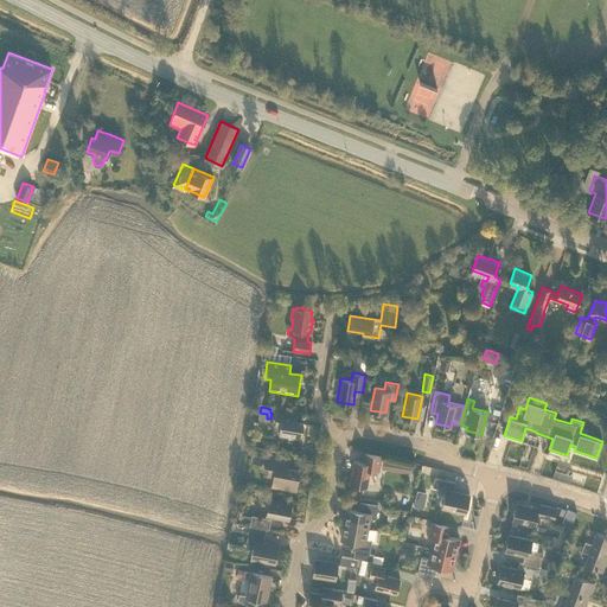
[(275,425),(281,426),(280,435),(301,438),(304,423),(296,422),(298,415),(278,411),(275,425)]
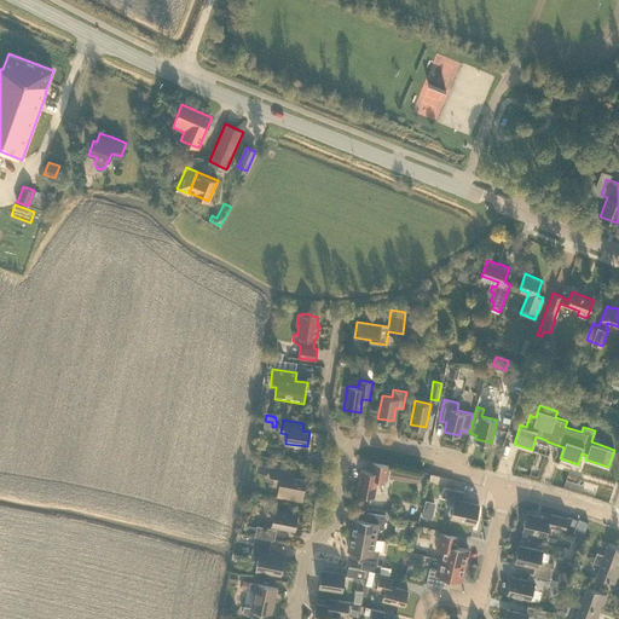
[(362,469),(358,493),(375,496),(377,478),(386,479),(389,464),(372,462),(370,470),(362,469)]
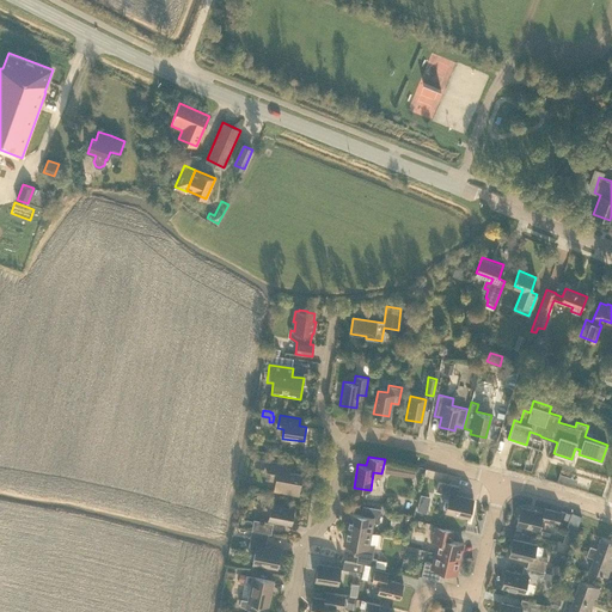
[(274,490),(292,493),(292,489),(299,490),(303,475),(289,472),(291,465),(269,461),(267,475),(274,476),(274,479),(276,479),(274,490)]
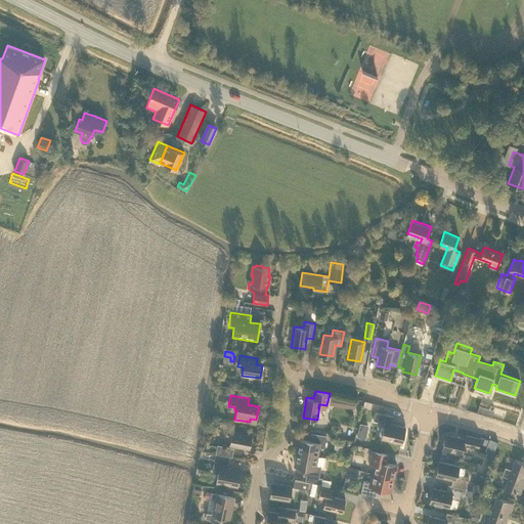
[(382,438),(402,442),(405,428),(391,424),(393,416),(376,411),(374,420),(385,423),(382,438)]
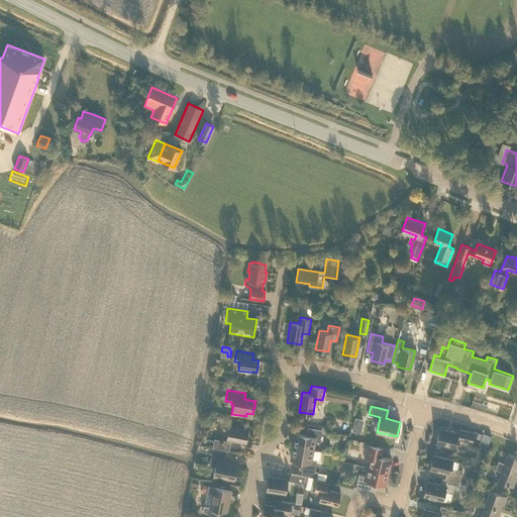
[(359,432),(362,424),(353,422),(351,430),(359,432)]
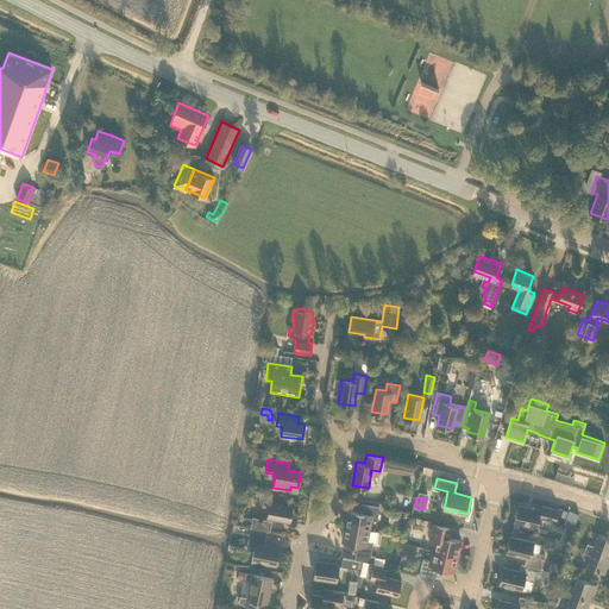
[(268,516),(290,520),(293,506),(284,503),(286,500),(276,498),(275,502),(270,501),(268,516)]
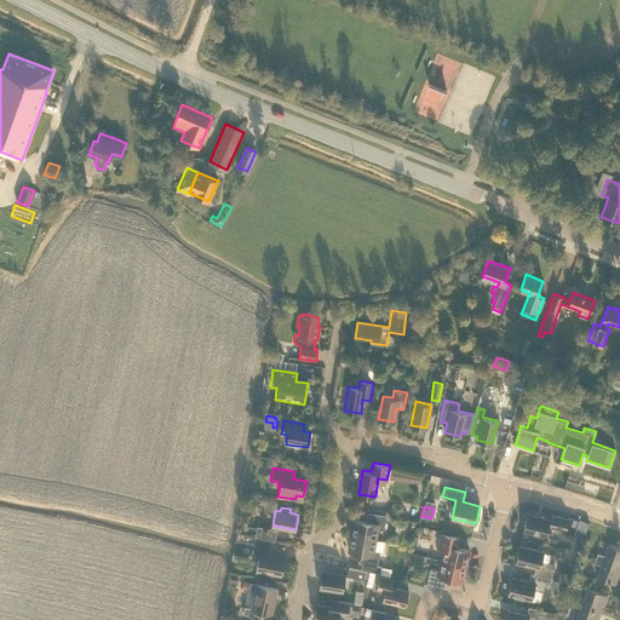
[(371,512),(369,522),(354,520),(351,535),(375,539),(378,528),(384,529),(386,515),(371,512)]
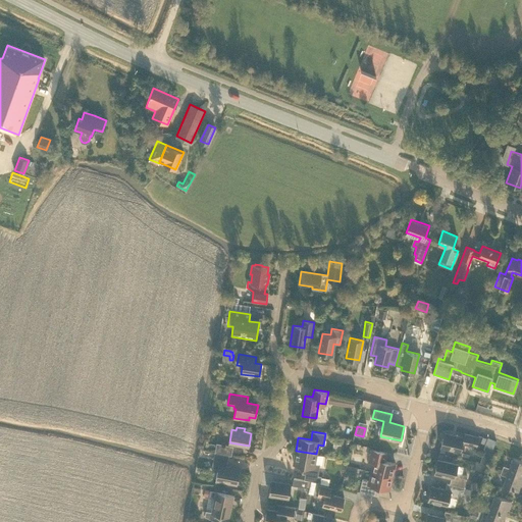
[(462,442),(476,446),(478,437),(464,433),(463,437),(445,433),(440,447),(446,448),(460,452),(462,442)]
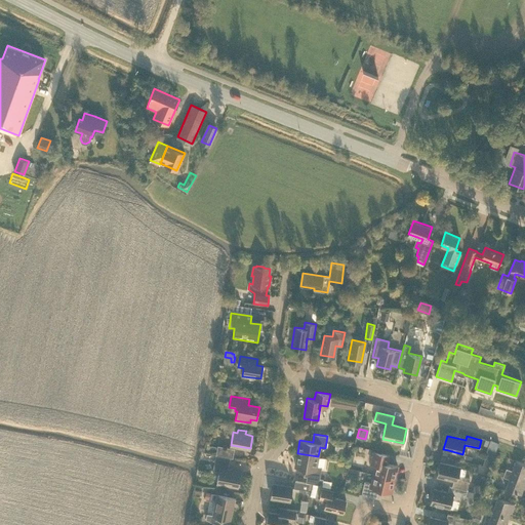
[(490,440),(487,448),(496,450),(499,443),(498,443),(490,439),(490,440)]
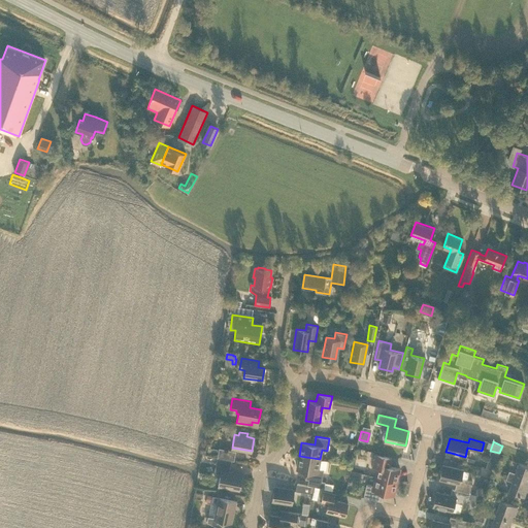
[(234,460),(235,451),(219,448),(218,457),(231,460),(234,460)]
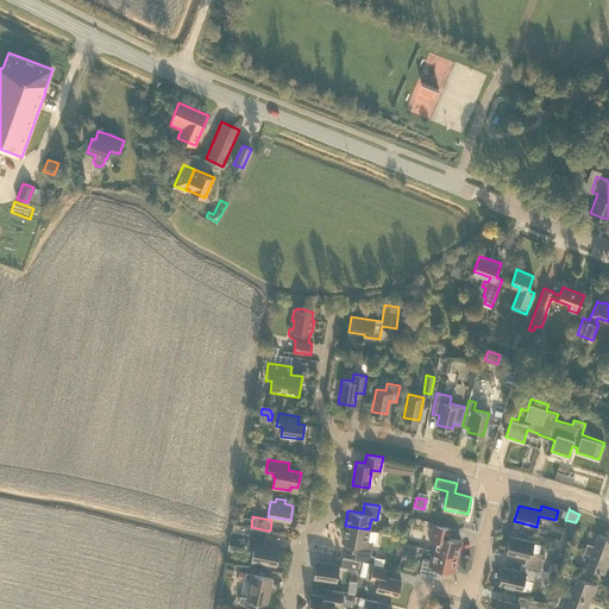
[(433,523),(431,538),(437,539),(434,550),(457,556),(460,540),(446,537),(449,527),(433,523)]
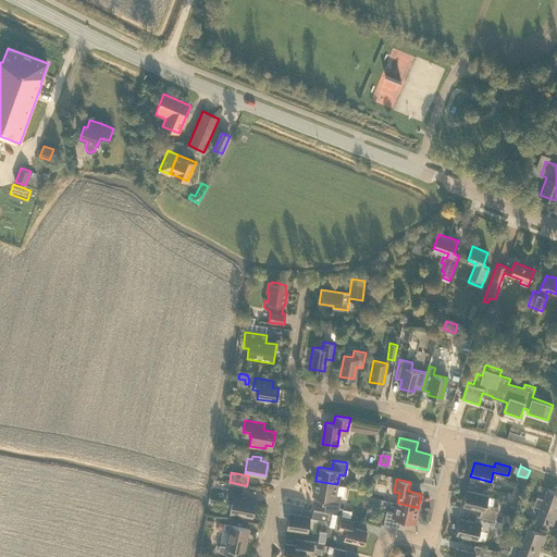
[(327,497),(325,505),(324,511),(342,515),(343,508),(339,507),(342,495),(336,494),(337,484),(316,481),(313,495),(327,497)]
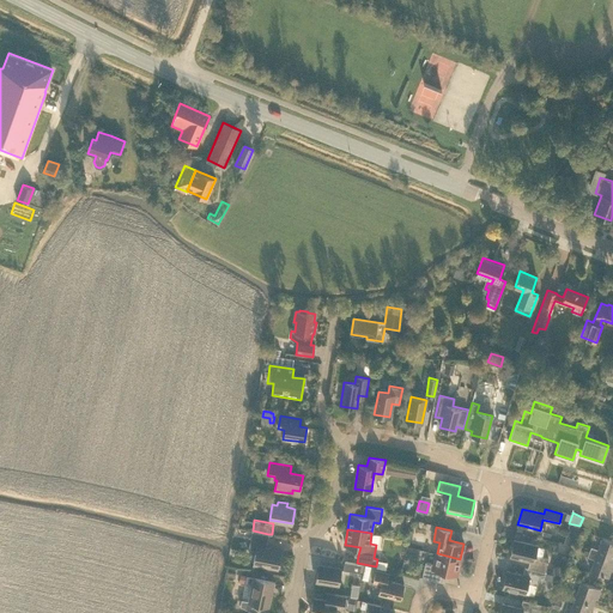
[(253,530),(249,550),(248,552),(255,553),(254,564),(278,568),(281,551),(266,548),(268,534),(253,530)]
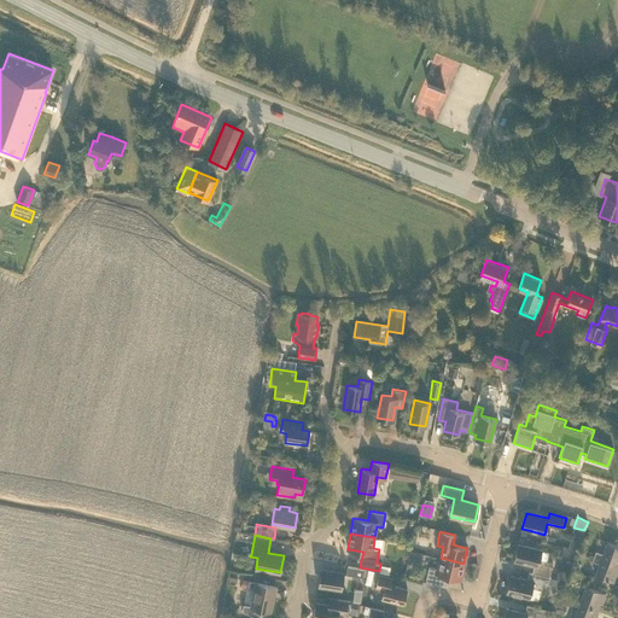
[(617,546),(607,542),(602,554),(596,551),(594,555),(617,564),(617,546)]
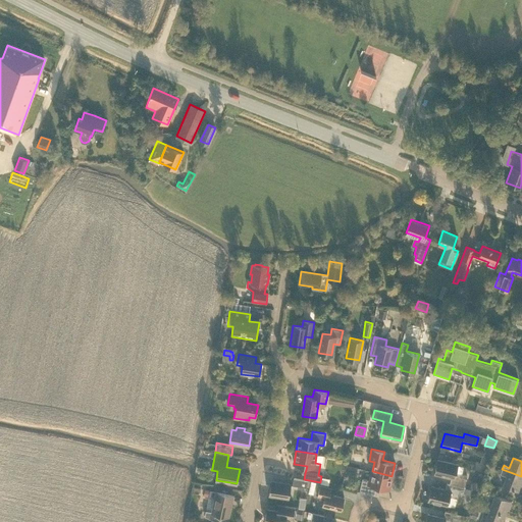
[(437,460),(434,473),(439,475),(449,476),(447,482),(465,487),(467,475),(456,473),(458,464),(437,460)]
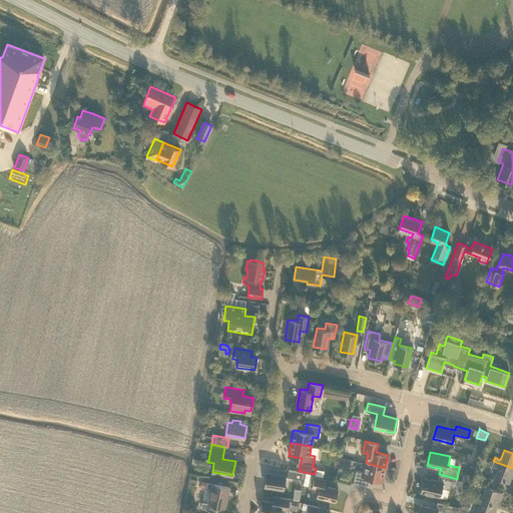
[(497,468),(494,477),(509,483),(511,477),(512,477),(512,475),(512,468),(493,461),(492,465),(497,468)]
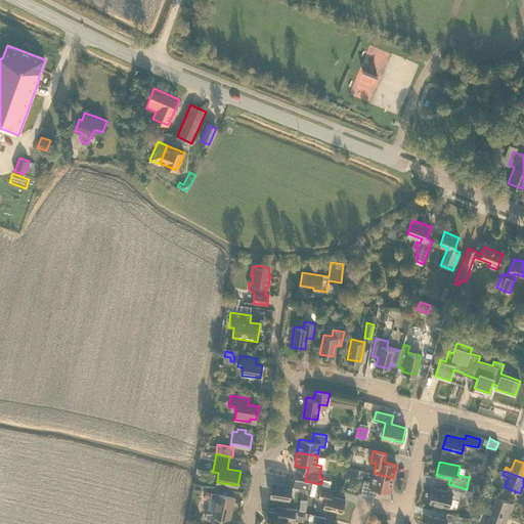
[(363,480),(360,493),(376,496),(378,488),(390,491),(393,478),(374,473),(370,482),(363,480)]
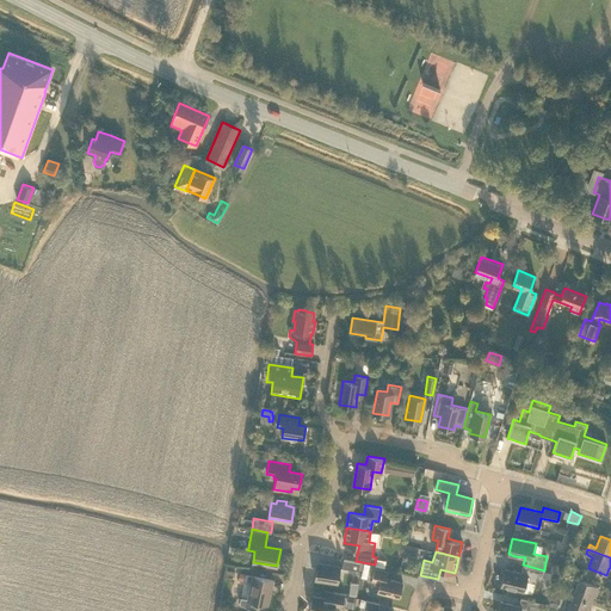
[(358,571),(359,569),(363,571),(364,563),(344,560),(343,568),(358,571)]
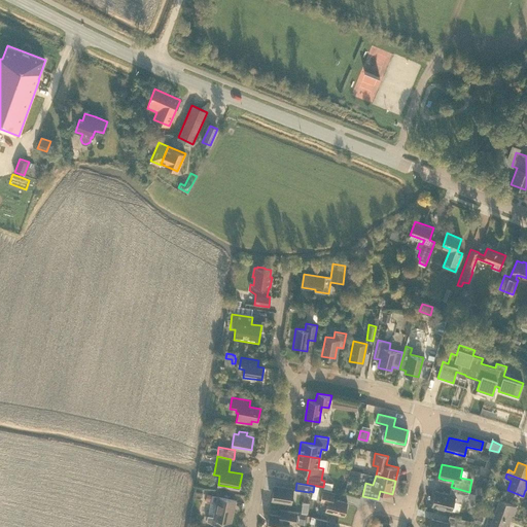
[(274,486),(272,499),(291,502),(293,489),(274,486)]
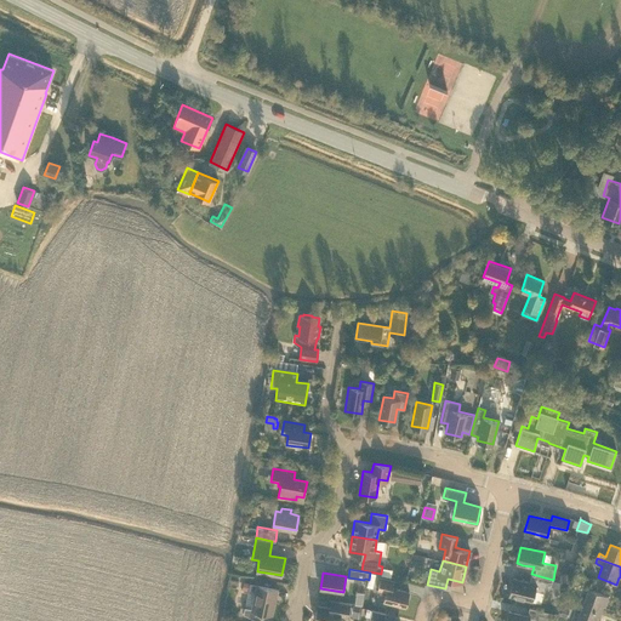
[(560,573),(559,580),(569,582),(571,575),(560,573)]
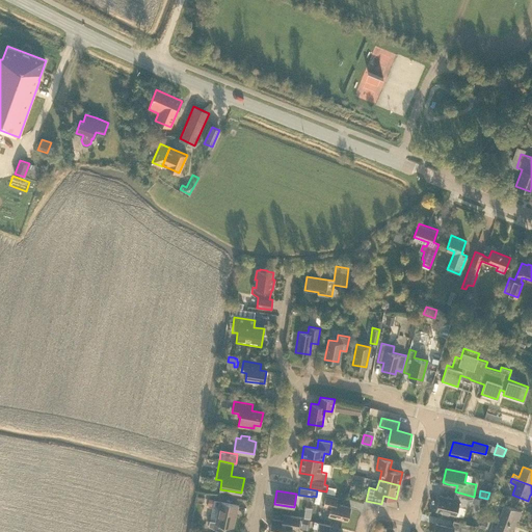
[(458,506),(467,508),(468,503),(472,504),(474,497),(455,491),(454,499),(440,495),(436,510),(456,515),(458,506)]
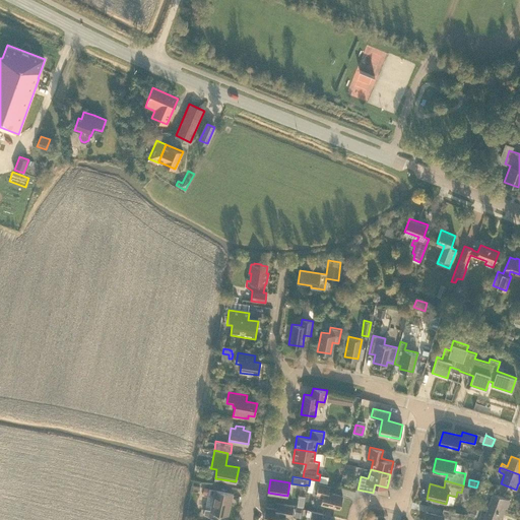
[(317,492),(316,495),(323,496),(321,503),(339,508),(343,496),(329,492),(330,486),(319,483),(317,492)]
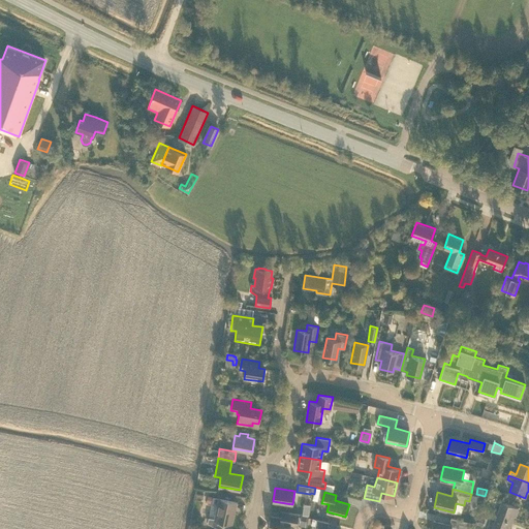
[(208,522),(220,528),(228,522),(232,523),(237,502),(213,497),(212,503),(217,505),(215,519),(210,518),(209,518),(208,522)]
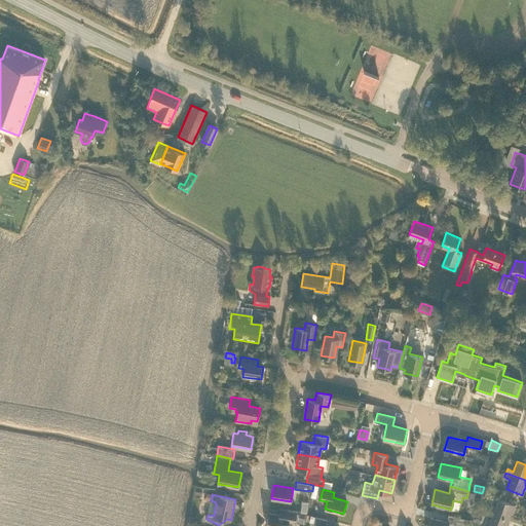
[(513,513),(516,504),(498,498),(493,513),(510,519),(512,513),(513,513)]
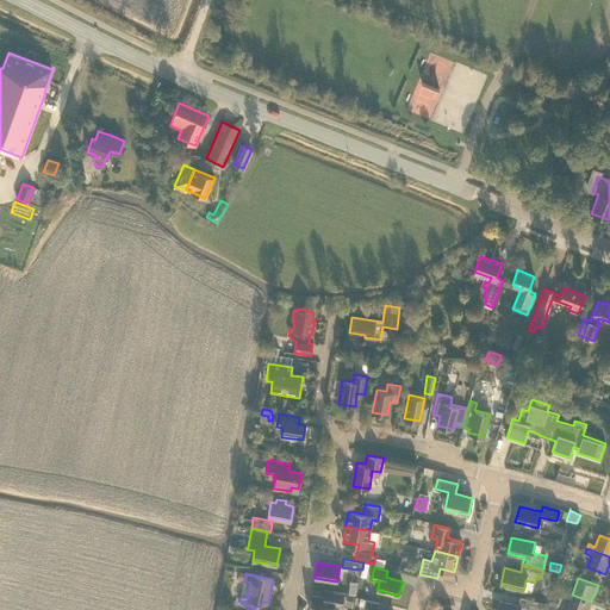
[(341,605),(343,592),(330,590),(325,590),(324,597),(312,595),(309,609),(332,609),(335,604),(341,605)]
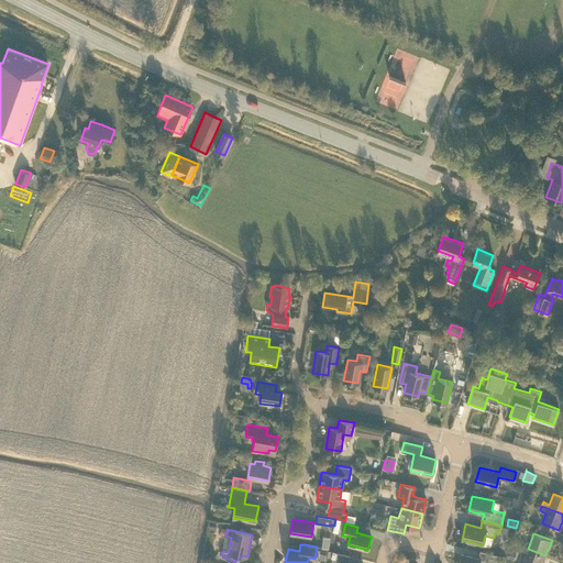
[(543,562),(544,562),(542,561),(545,555),(528,549),(522,562),(543,562)]
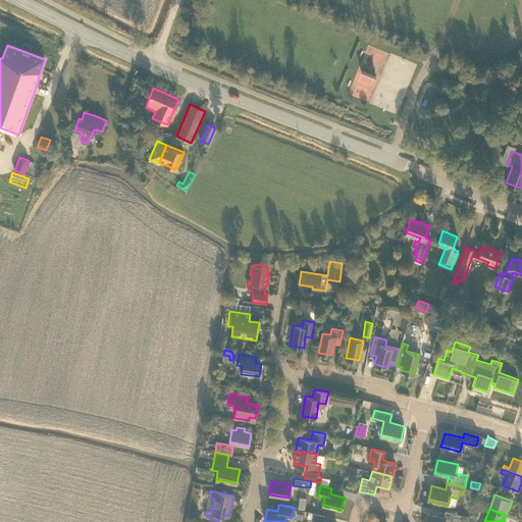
[(325,521),(323,521),(324,515),(308,511),(307,518),(311,519),(310,521),(312,521),(325,521)]
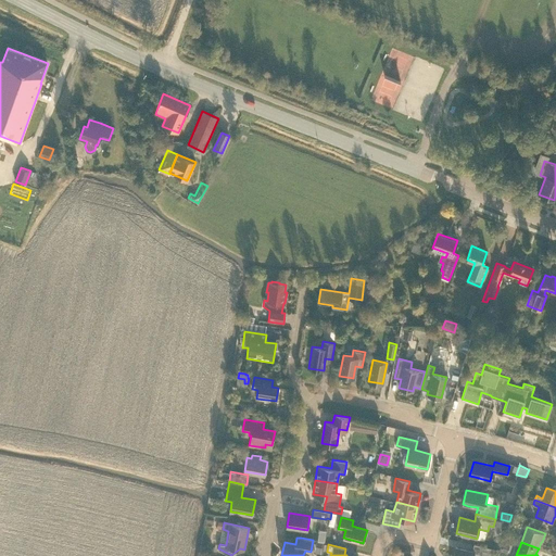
[(493,555),(495,550),(474,544),(472,552),(455,547),(453,555),(493,555)]
